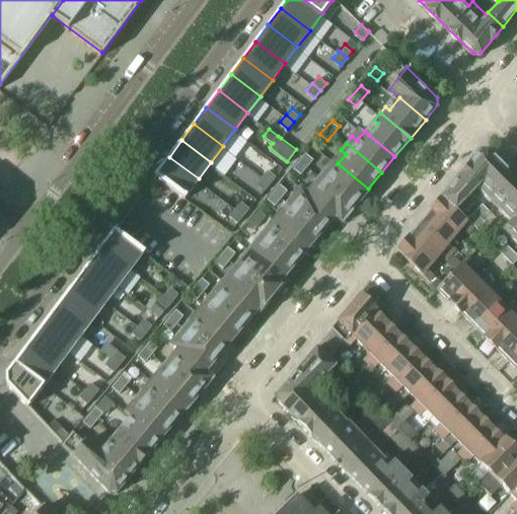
[(481,148),(442,194),(457,208),(478,187),(477,186),(502,161),(489,148),(481,148)]
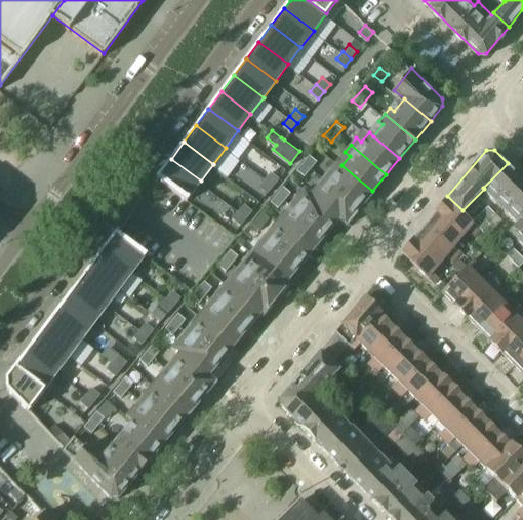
[(305,174),(317,159),(310,152),(296,167),(305,174)]
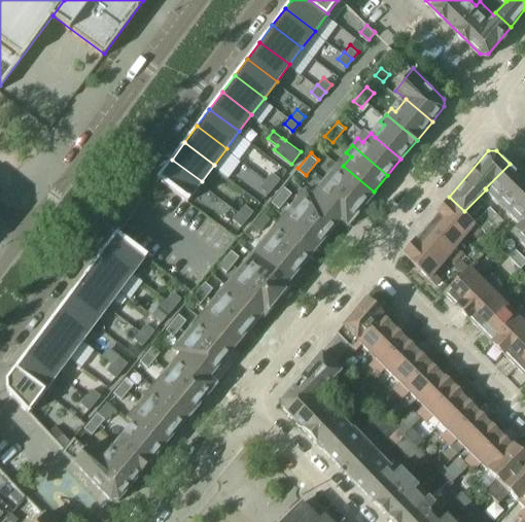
[(202,181),(172,160),(159,177),(166,183),(188,200),(202,181)]
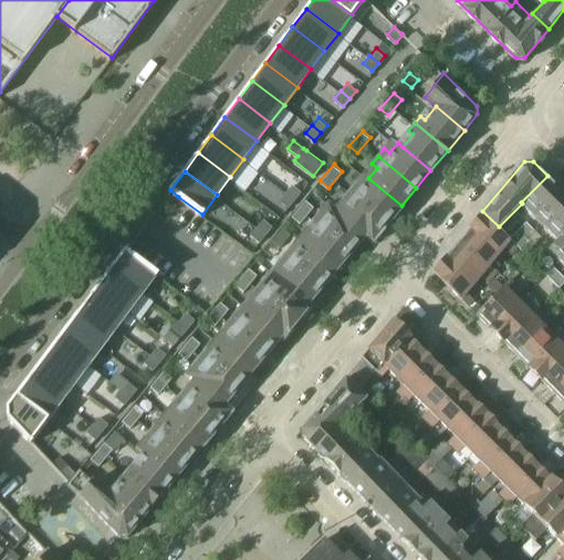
[(563,191),(547,176),(521,202),(522,203),(535,217),(539,212),(549,221),(544,225),(557,239),(563,232),(563,191)]
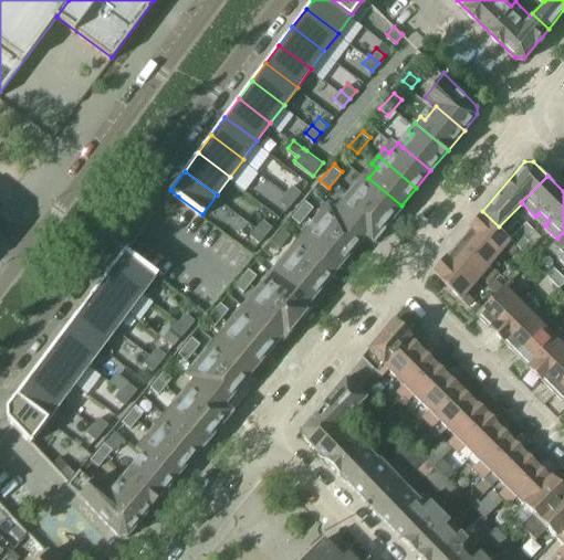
[(348,202),(341,211),(366,233),(366,234),(373,240),(401,205),(368,178),(362,187),(356,182),(343,197),(348,202)]
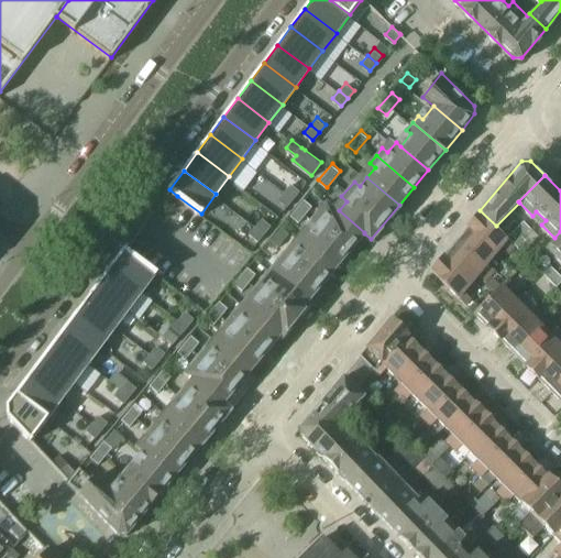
[(294,197),(300,189),(290,182),(284,189),(294,197)]
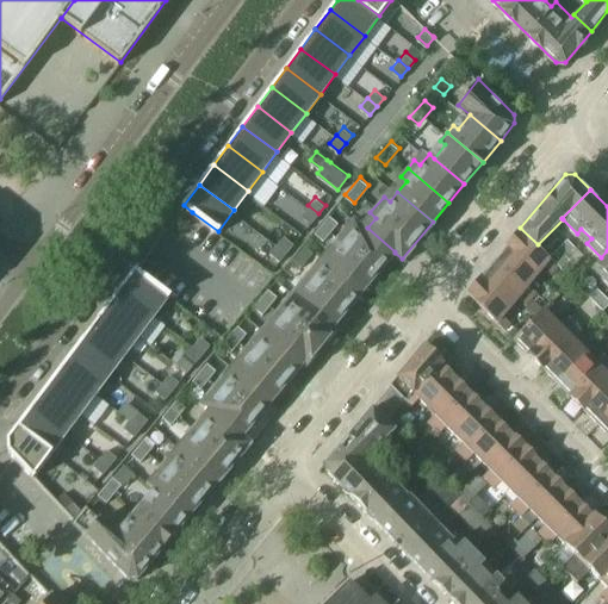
[(311,222),(318,213),(308,205),(301,213),(311,222)]
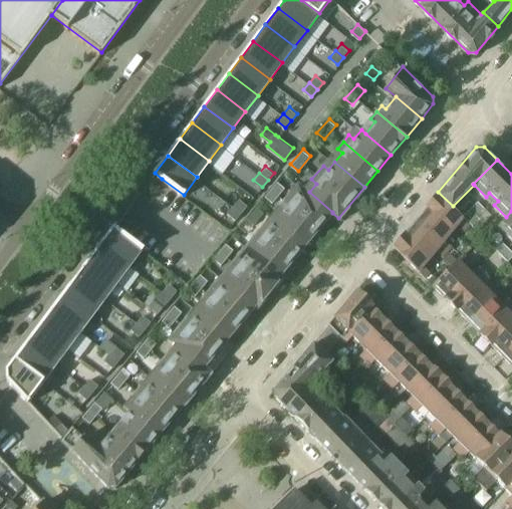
[(272,201),(284,186),(277,181),(265,195),(272,201)]
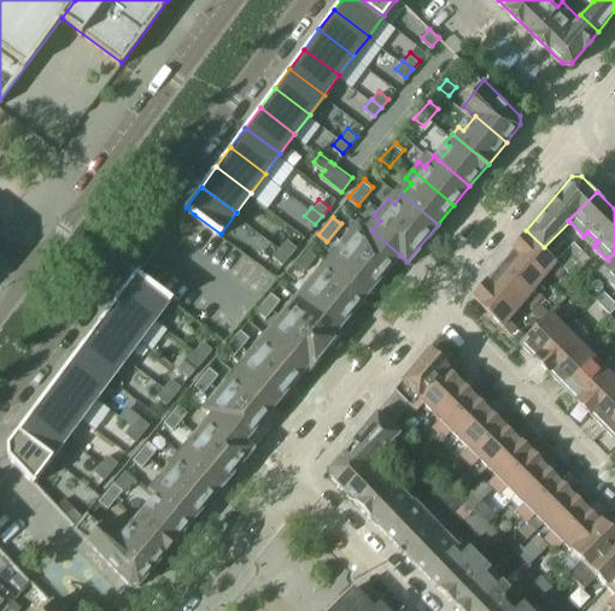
[(343,251),(333,262),(370,291),(399,256),(399,254),(372,230),(364,224),(356,234),(350,229),(337,245),(343,251)]
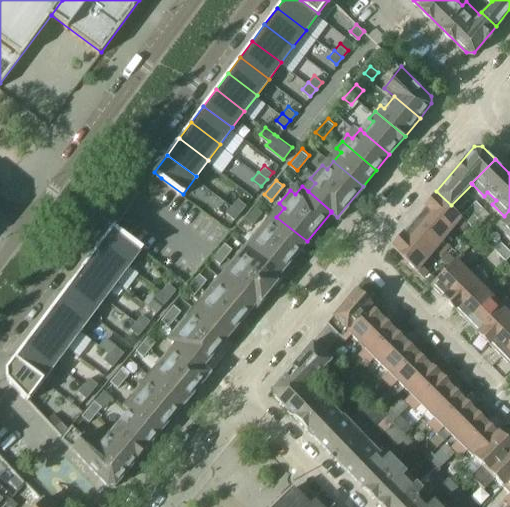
[(451,205),(436,191),(426,204),(451,230),(457,222),(463,228),(468,222),(451,205)]
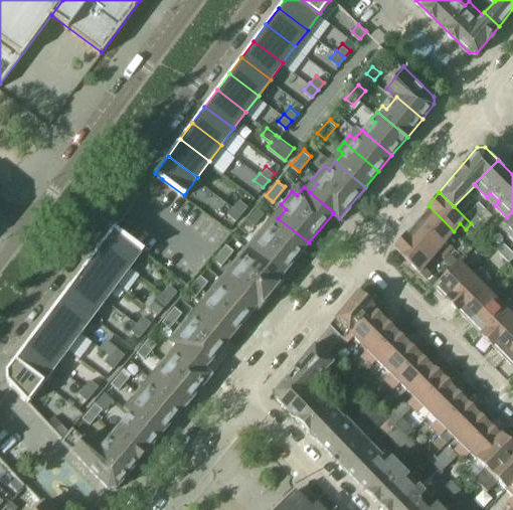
[(242,212),(248,204),(239,198),(233,205),(242,212)]
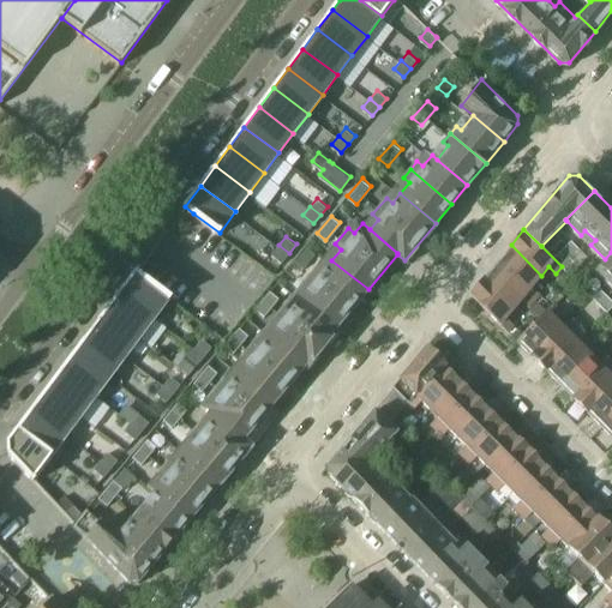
[(555,257),(570,272),(579,264),(571,257),(581,248),(573,240),(555,257)]
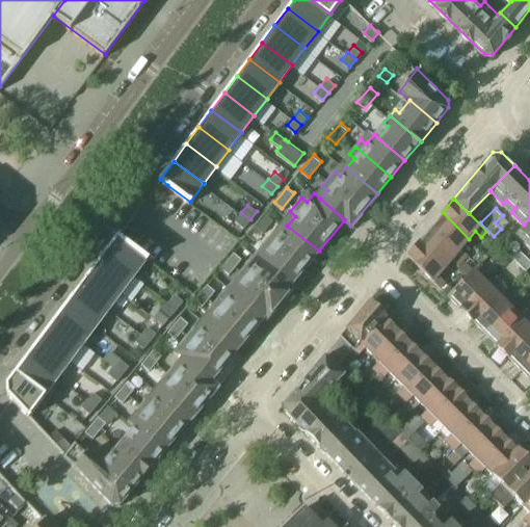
[(244,227),(250,219),(241,212),(235,219),(244,227)]
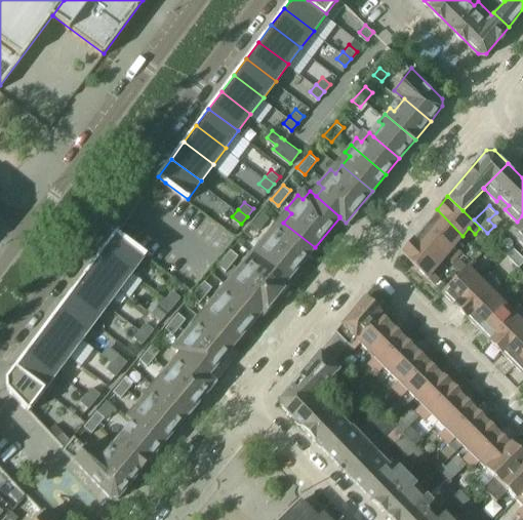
[(463,236),(437,209),(426,223),(457,254),(463,249),(456,243),(463,236)]
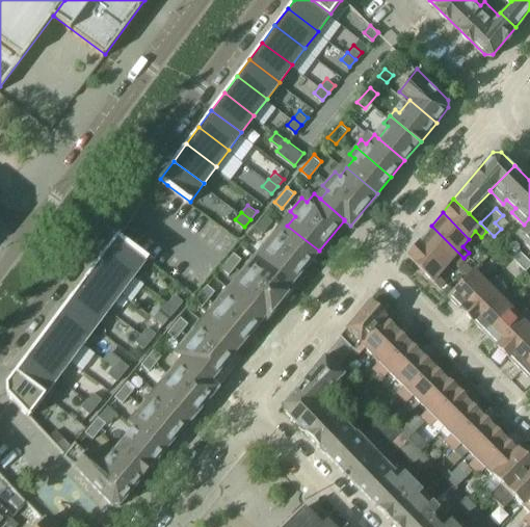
[(256,240),(268,225),(261,218),(247,234),(256,240)]
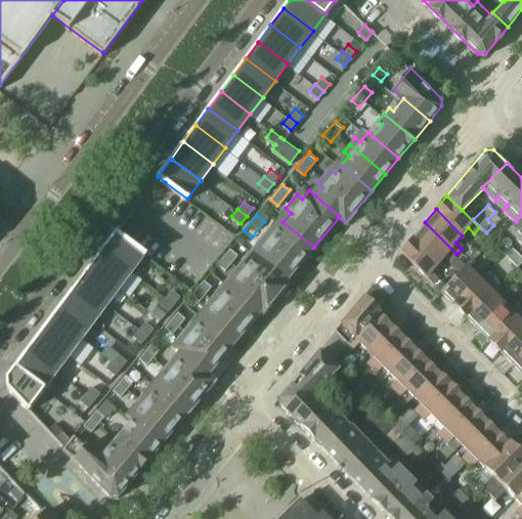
[(521,215),(516,221),(511,226),(519,234),(516,238),(521,243),(521,215)]
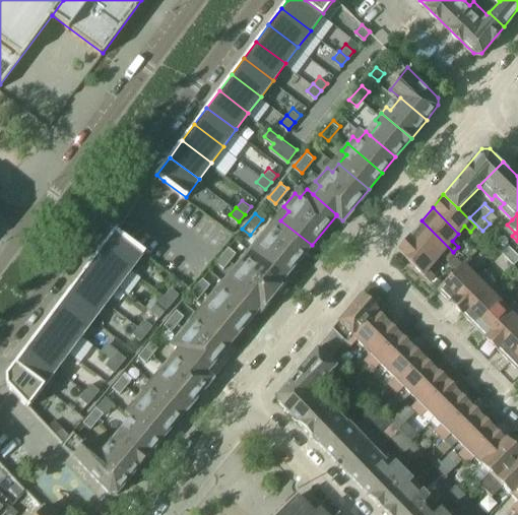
[(312,245),(280,220),(274,229),(269,224),(257,238),(262,242),(255,252),(285,277),(312,245)]
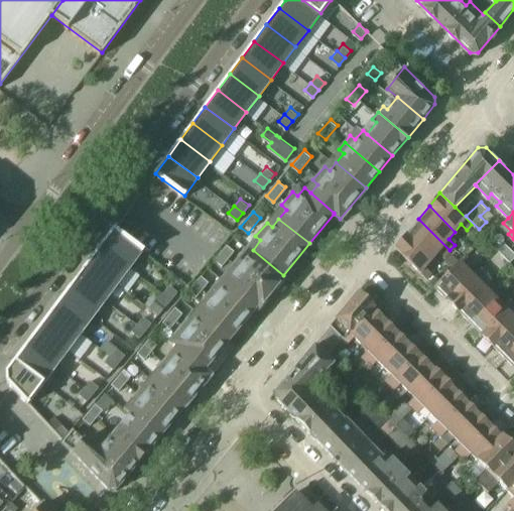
[(450,250),(418,219),(407,232),(432,257),(439,249),(445,255),(450,250)]
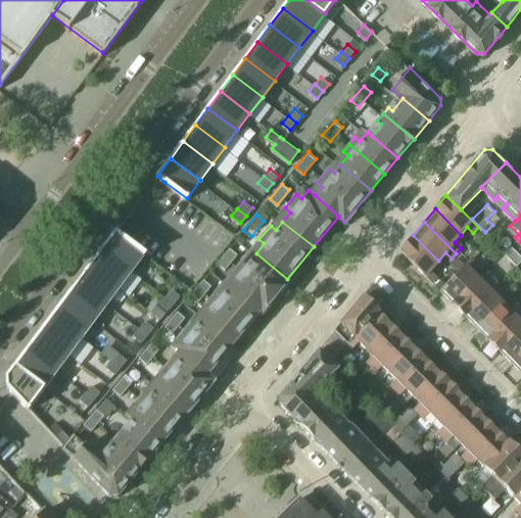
[(125,236),(116,230),(103,247),(133,270),(146,252),(125,236)]
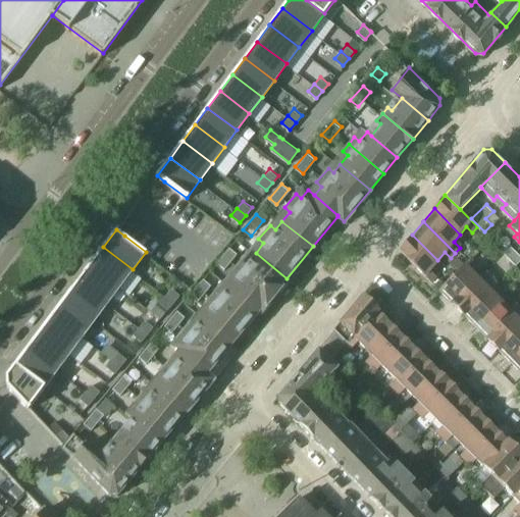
[(437,260),(412,235),(401,249),(432,280),(437,274),(431,268),(437,260)]
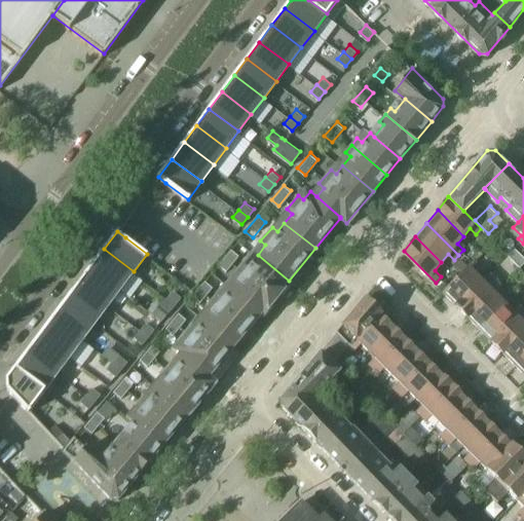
[(523,255),(513,245),(506,252),(520,266),(523,262),(523,255)]
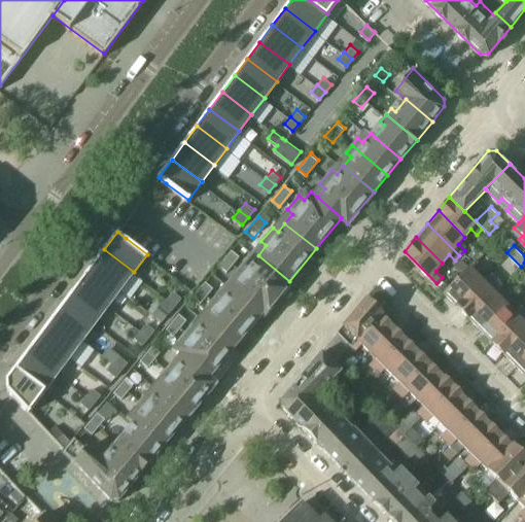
[(226,270),(239,254),(232,248),(219,264),(226,270)]
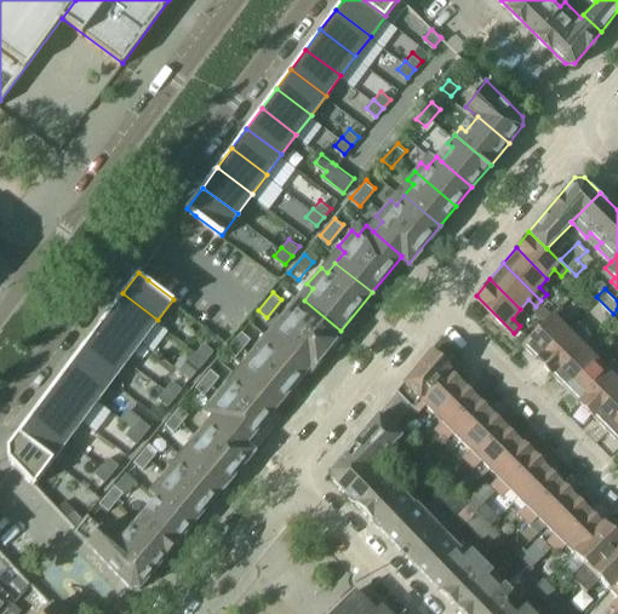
[(158,320),(122,293),(108,314),(143,339),(158,320)]
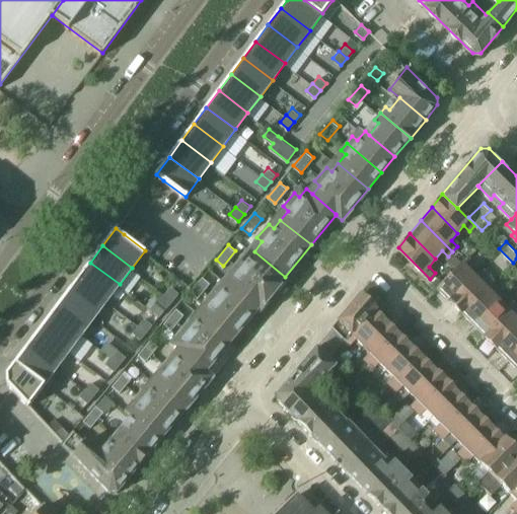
[(236,273),(227,284),(257,308),(261,310),(287,278),(285,277),(254,251),(247,260),(242,254),(231,269),(236,273)]
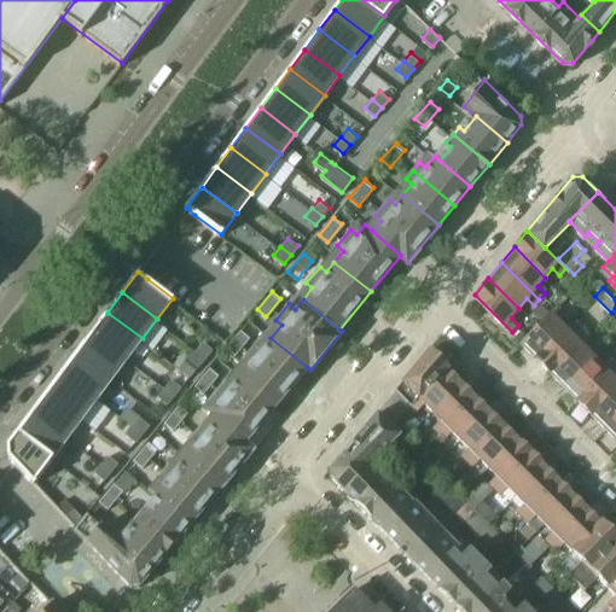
[(563,302),(522,342),(536,356),(567,327),(558,319),(569,308),(563,302)]
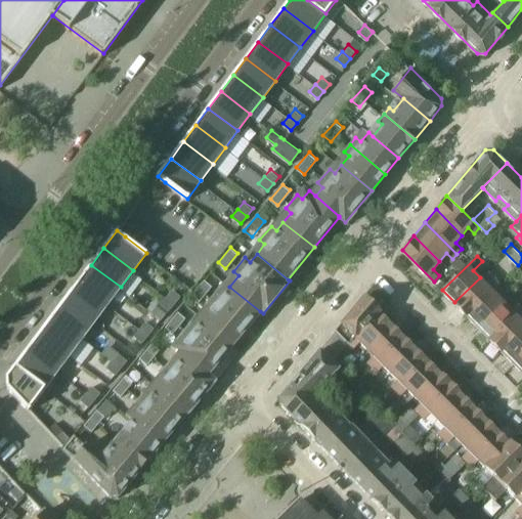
[(121,287),(91,265),(79,282),(107,304),(121,287)]
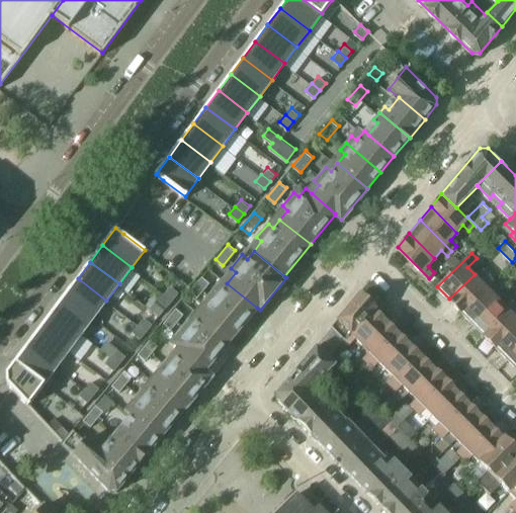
[(461,311),(494,278),(489,273),(482,280),(475,274),(449,298),(461,311)]
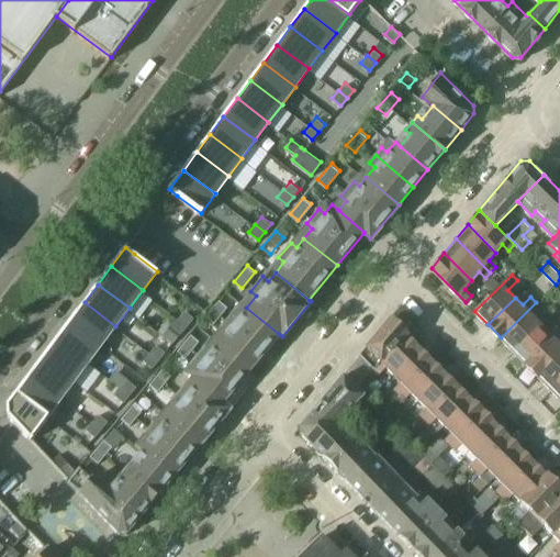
[(214,321),(227,305),(220,299),(206,314),(214,321)]
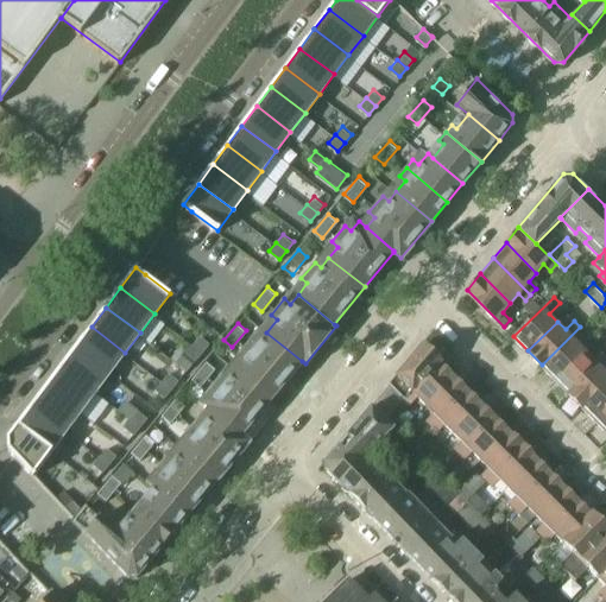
[(125,353),(92,327),(76,346),(111,372),(125,353)]
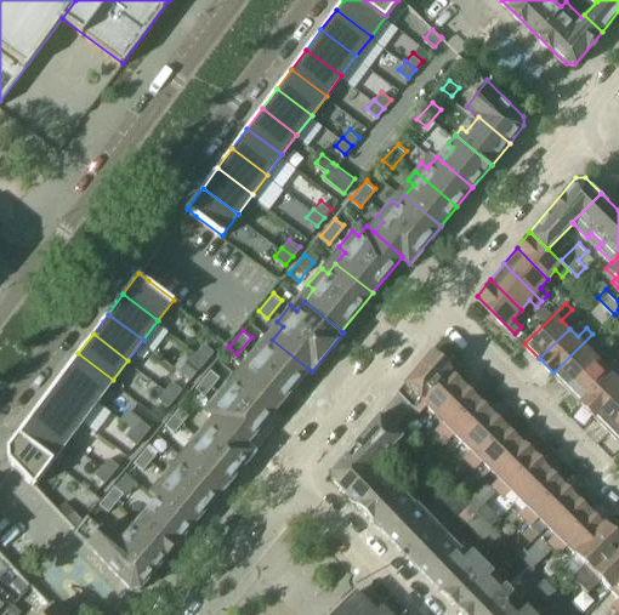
[(567,386),(597,357),(589,348),(597,340),(592,334),(554,373),(567,386)]
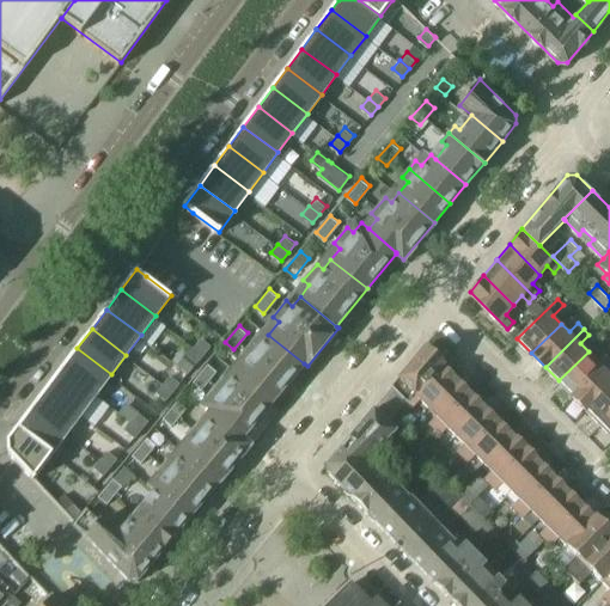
[(249,359),(239,369),(275,399),(304,363),(268,335),(262,342),(256,337),(243,354),(249,359)]
